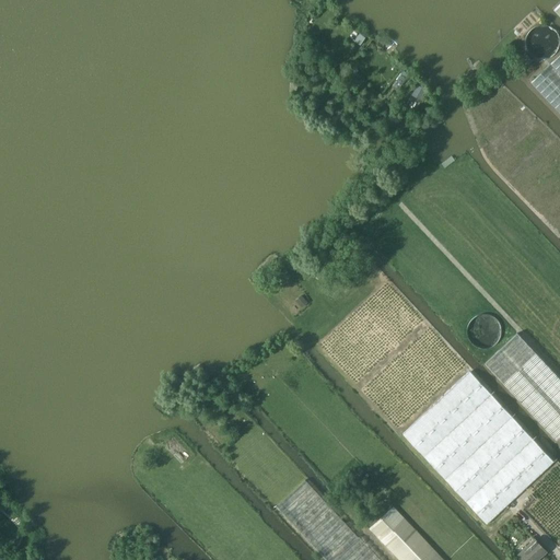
[(556,41),(556,37),(556,35),(555,33),(552,31),(551,28),(548,26),(546,26),(543,25),(540,25),(536,26),(535,26),(532,28),(529,32),(527,34),(527,37),(526,41),(527,43),(527,46),(528,48),(531,50),(533,53),(535,54),(538,55),(540,55),(544,55),(547,54),(549,53),(551,51),(553,49),(555,46),(556,44),(556,41)]
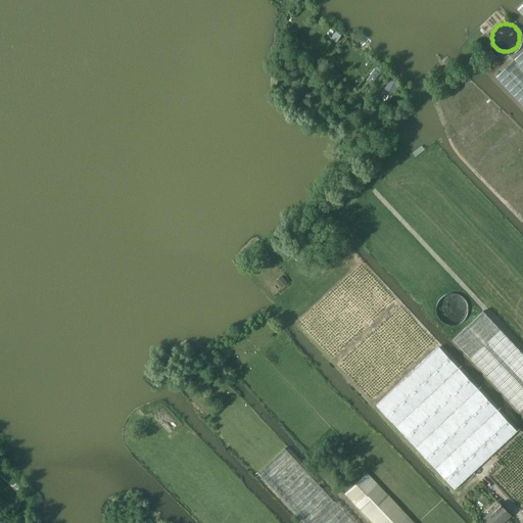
[(328,53),(334,59),(339,53),(333,48),(328,53)]
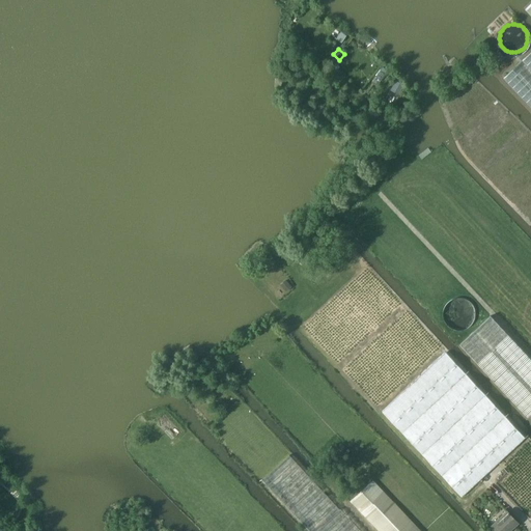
[(495,67),(505,56),(498,49),(487,60),(495,67)]
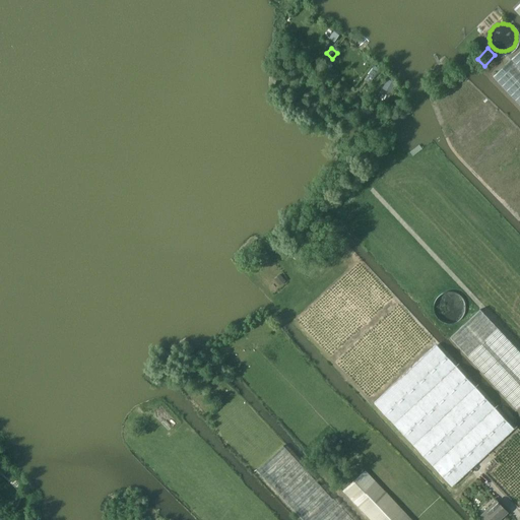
[(519,50),(493,76),(519,104),(519,50)]
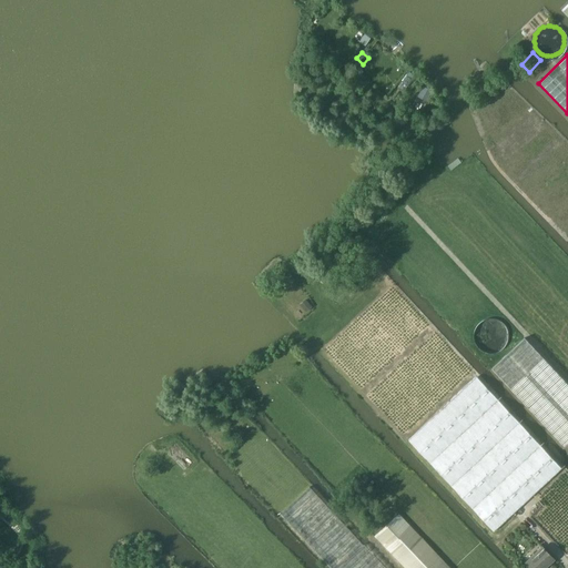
[(336,117),(328,108),(322,114),(331,122),(336,117)]
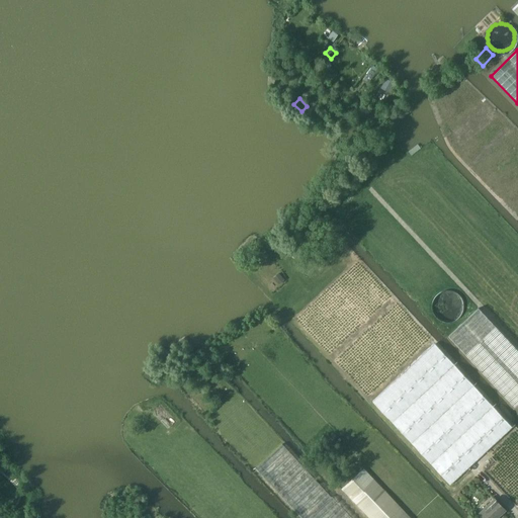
[(465,307),(465,304),(464,300),(463,298),(461,295),(458,293),(456,292),(453,291),(450,291),(448,291),(444,292),(442,293),(440,295),(438,298),(436,300),(435,304),(435,307),(435,309),(436,312),(438,315),(439,317),(441,319),(444,320),(446,321),(449,321),(452,321),(455,321),(458,319),(460,318),(462,316),(464,313),(465,310),(465,307)]
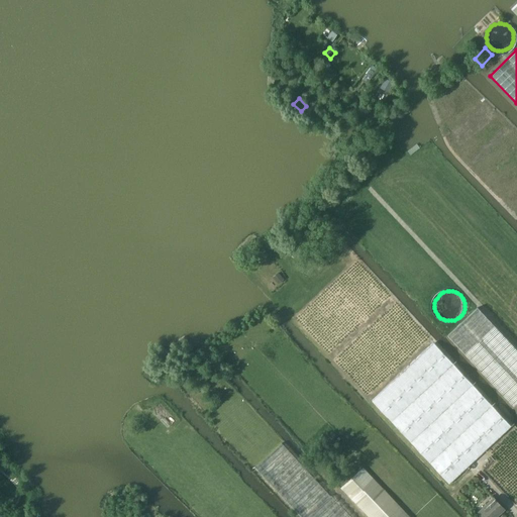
[(513,406),(516,402),(516,348),(478,307),(447,335),(513,406)]
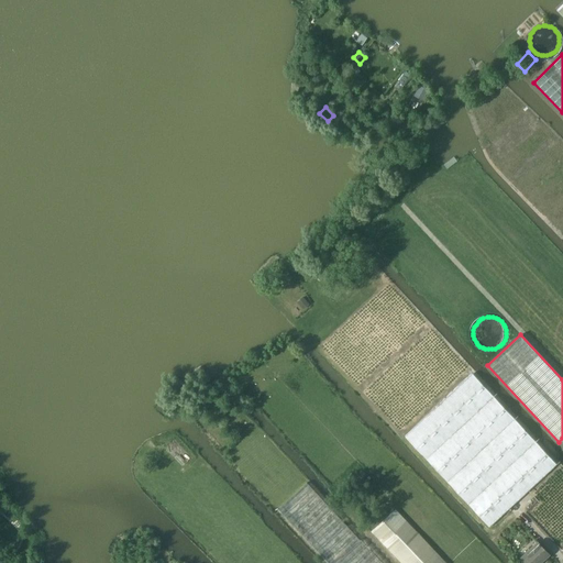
[(489,526),(558,464),(473,373),(405,437),(489,526)]
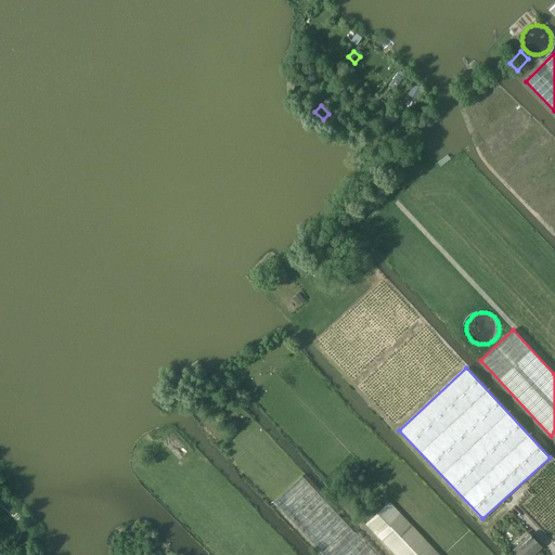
[(356,531),(302,475),(274,502),(322,554),(378,554),(356,531)]
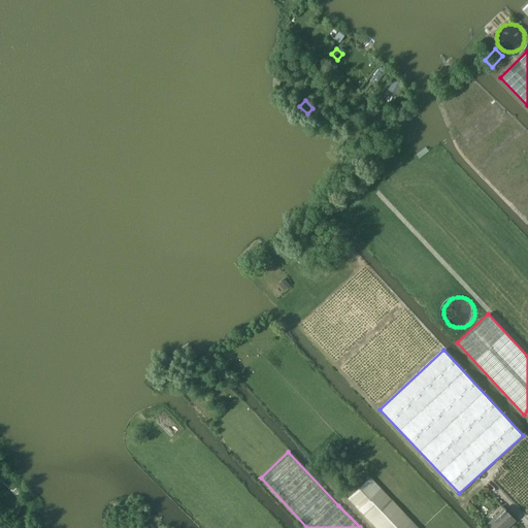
[(490,527),(506,527),(516,520),(504,507),(487,524),(490,527)]
